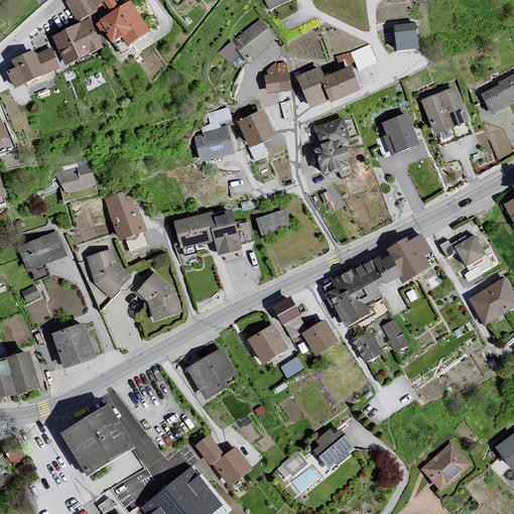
[(65,0),(78,20),(92,11),(85,0),(65,0)]
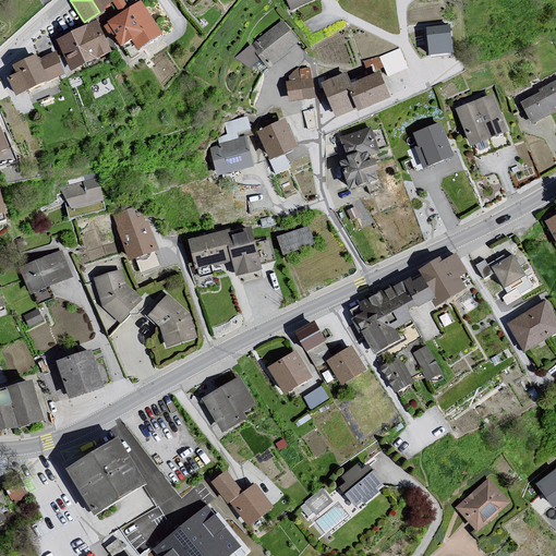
[(92,0),(99,12),(110,2),(113,0),(92,0)]
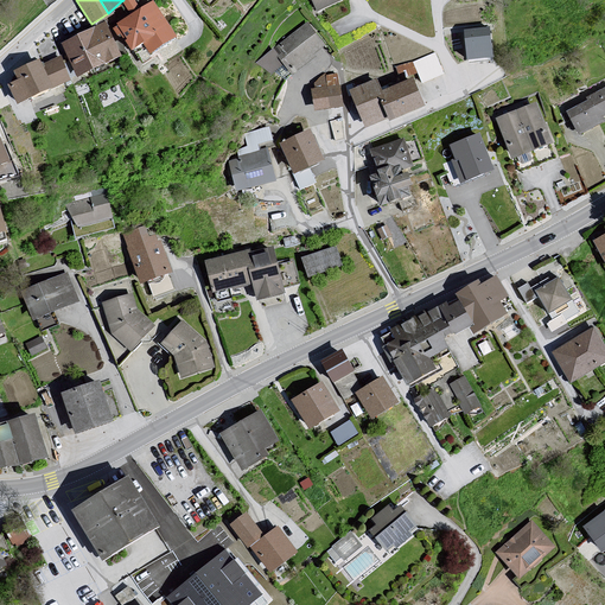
[(150,0),(114,23),(132,50),(142,43),(150,55),(176,36),(153,0),(150,0)]
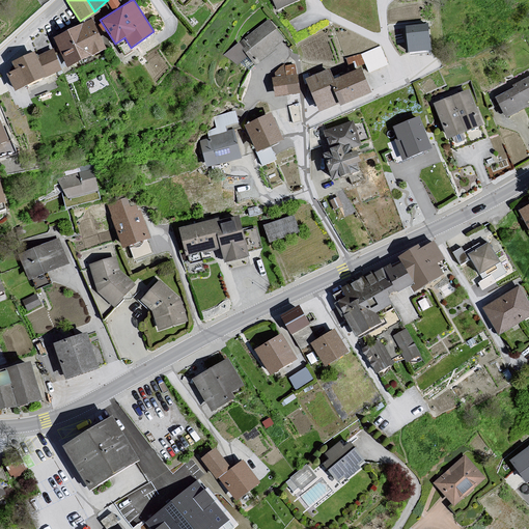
[(121,4),(118,0),(108,0),(105,2),(112,11),(121,4)]
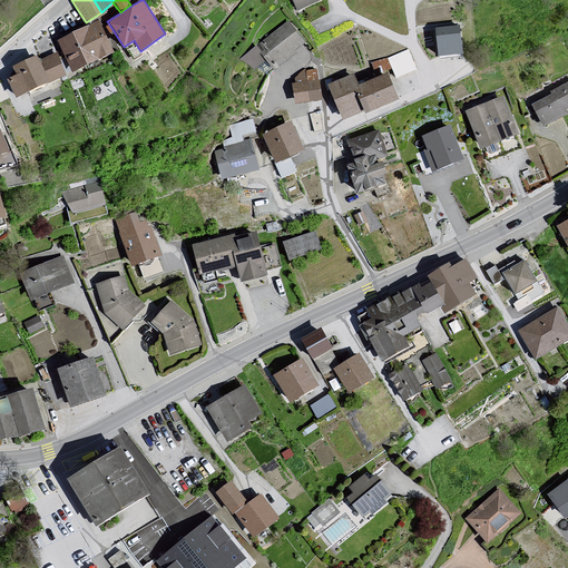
[(291,0),(296,11),(320,0),(291,0)]
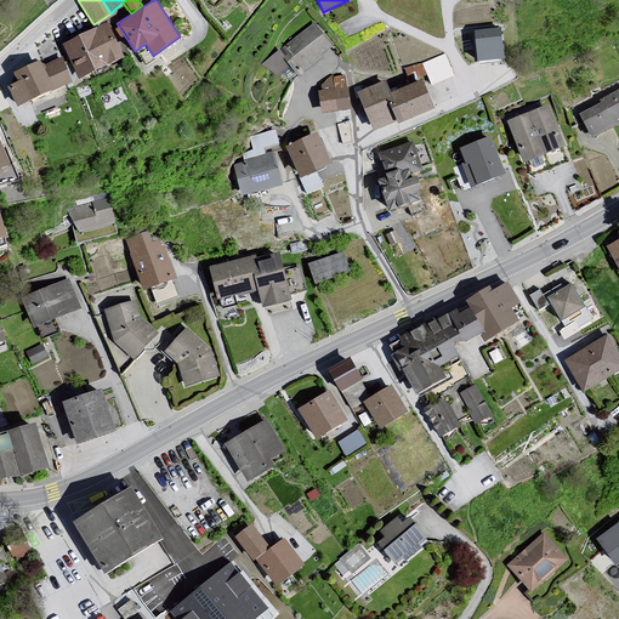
[(106,20),(62,43),(78,78),(123,56),(106,20)]
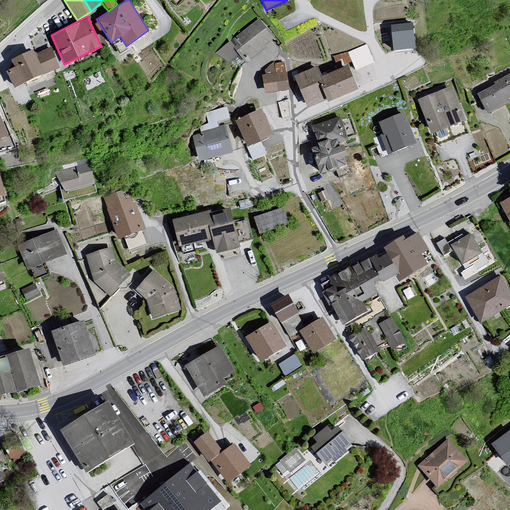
[(259,18),(215,52),(228,61),(239,52),(247,61),(276,38),(259,18)]
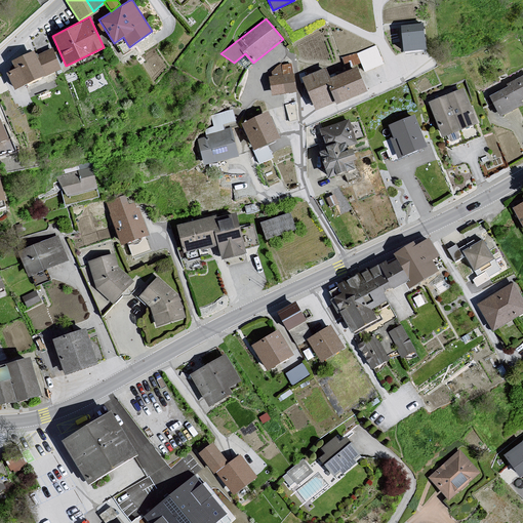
[(426,49),(421,22),(399,23),(401,50),(426,49)]
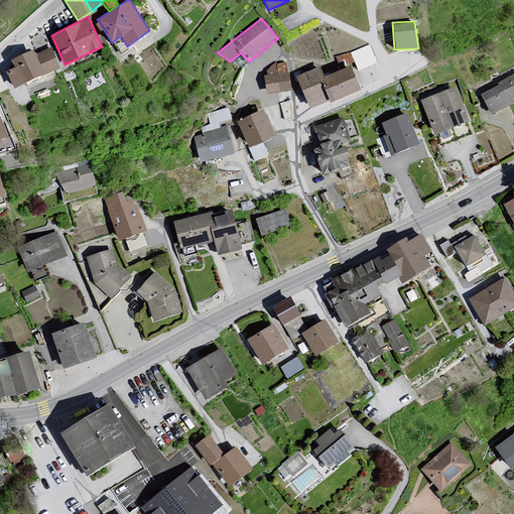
[(337,61),(355,57),(356,65),(374,59),(370,41),(335,50),(337,61)]
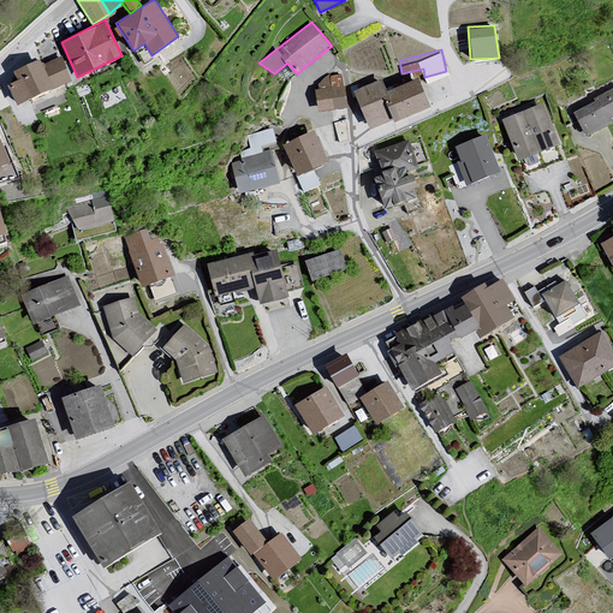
[(6,84),(16,103),(70,81),(60,53),(42,61),(39,58),(12,71),(17,79),(6,84)]
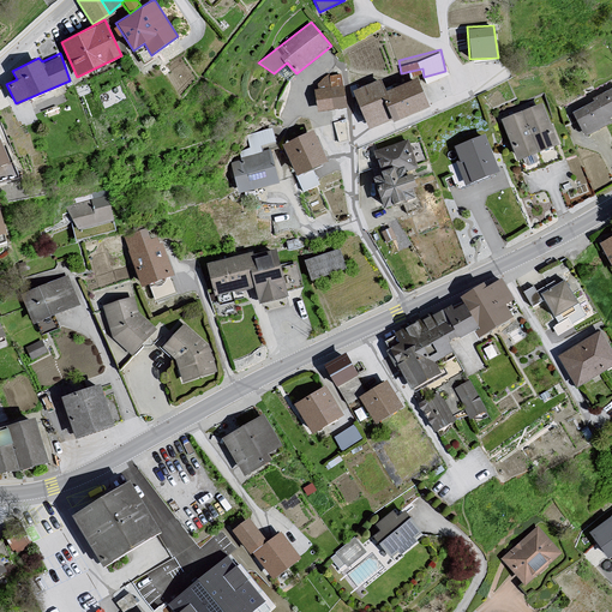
[(316,84),(319,112),(346,108),(340,72),(325,75),(316,84)]
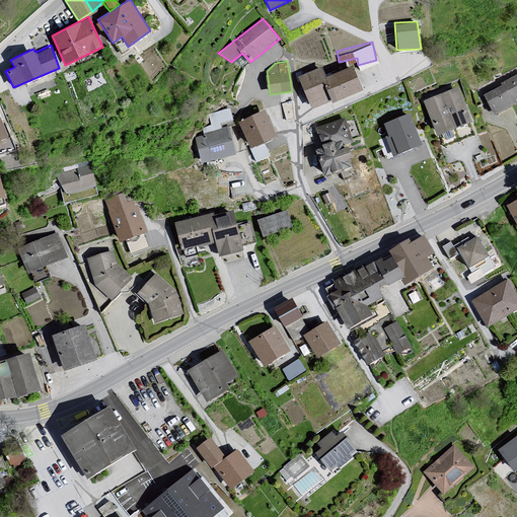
[(320,65),(297,75),(310,108),(329,100),(331,103),(338,100),(362,89),(352,64),(325,75),(320,65)]
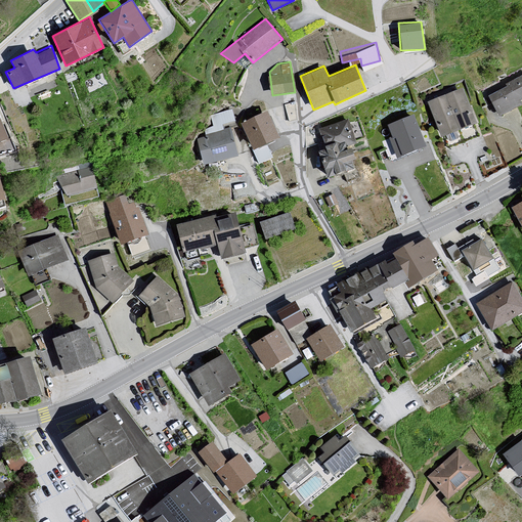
[(521,74),(488,95),(498,113),(521,98),(521,74)]
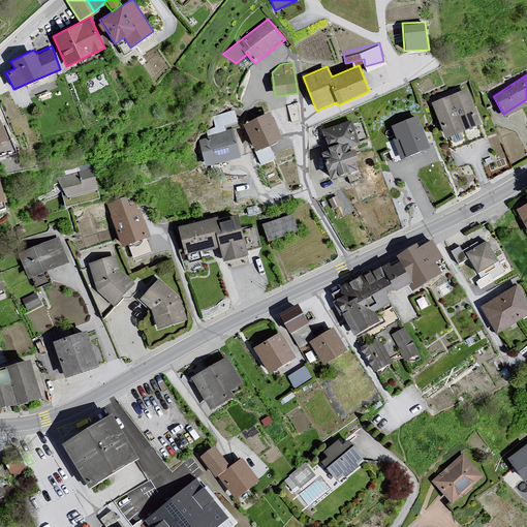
[(464,90),(432,103),(447,140),(479,121),(464,90)]
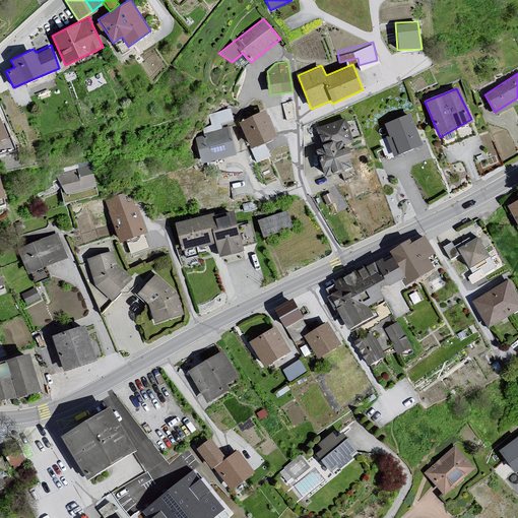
[(292,100),(279,103),(285,121),(294,119),(292,100)]
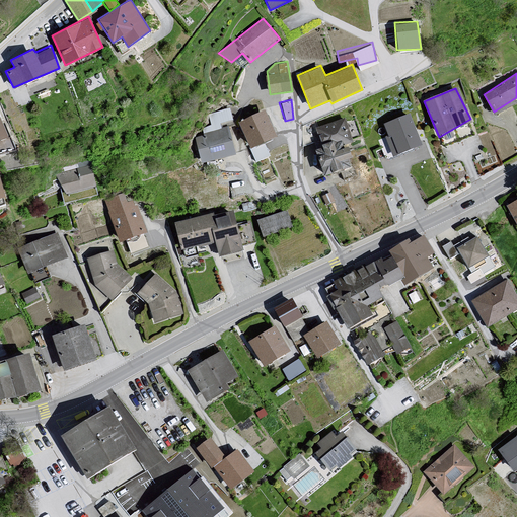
[(0,155),(20,150),(0,106),(0,155)]
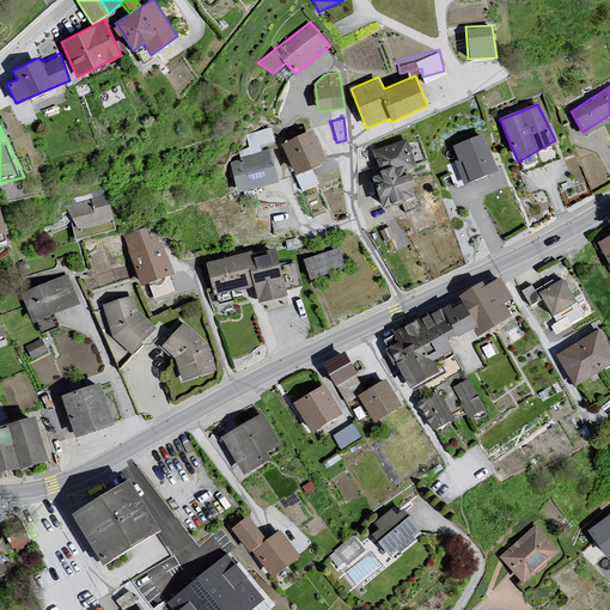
[(450,141),(464,180),(498,168),(483,129),(450,141)]
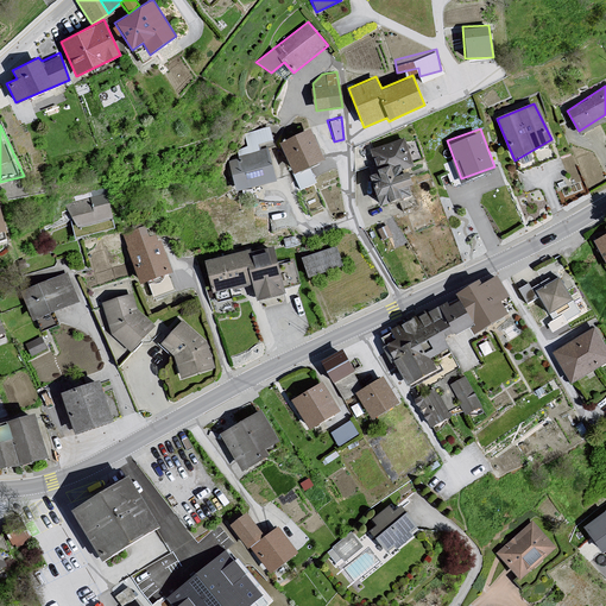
[(311,130),(282,144),(296,176),(327,162),(311,130)]
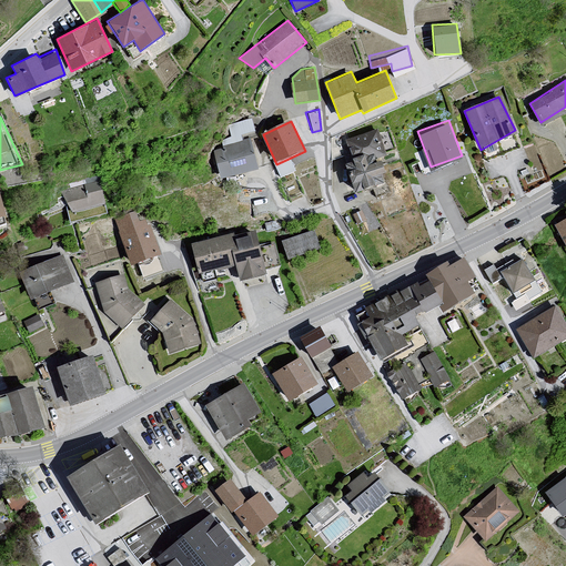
[(377,127),(345,138),(352,159),(363,153),(367,154),(373,153),(375,158),(385,154),(377,127)]
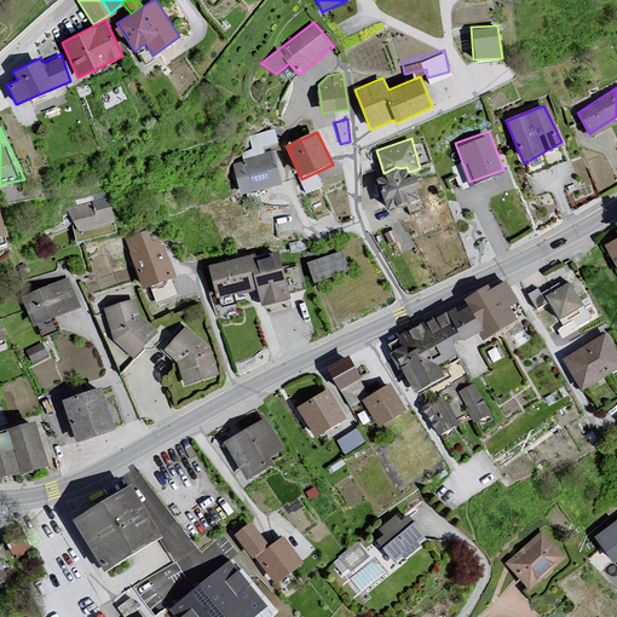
[(272,149),(232,160),(242,195),(282,184),(272,149)]
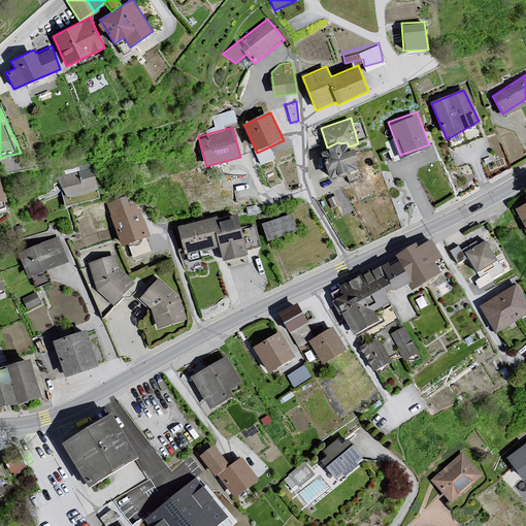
[(328,150),(321,153),(330,179),(358,170),(356,162),(358,161),(354,149),(350,150),(349,146),(347,142),(341,143),(337,142),(327,148),(328,150)]
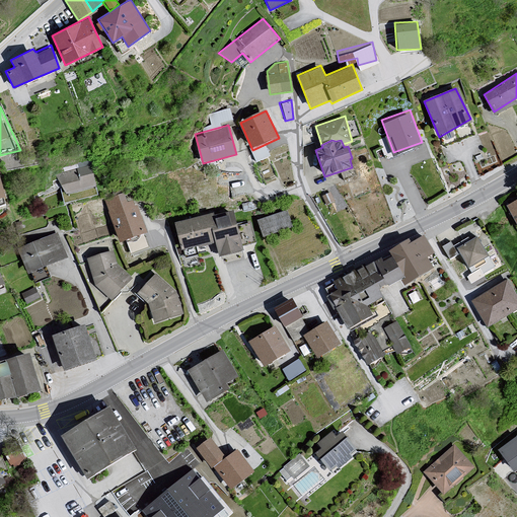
[(91,164),(54,172),(68,194),(98,188),(91,164)]
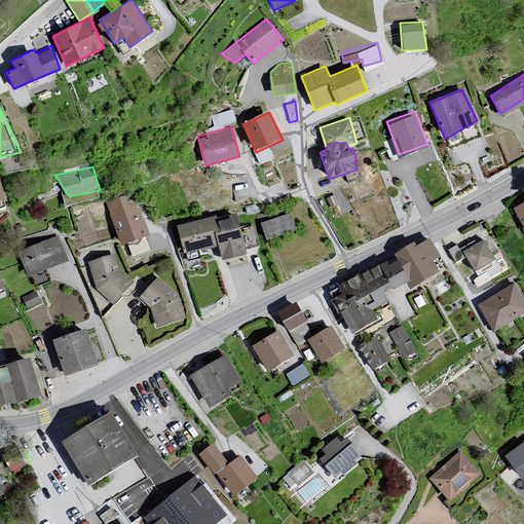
[(0,202),(8,200),(0,178),(0,202)]
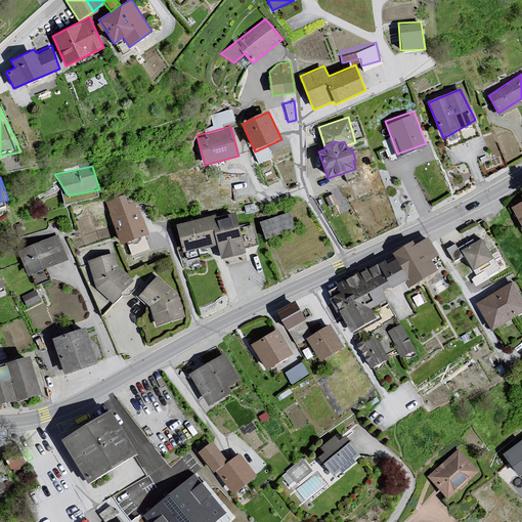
[(125,196),(106,202),(121,245),(148,235),(138,208),(135,209),(133,203),(128,205),(125,196)]
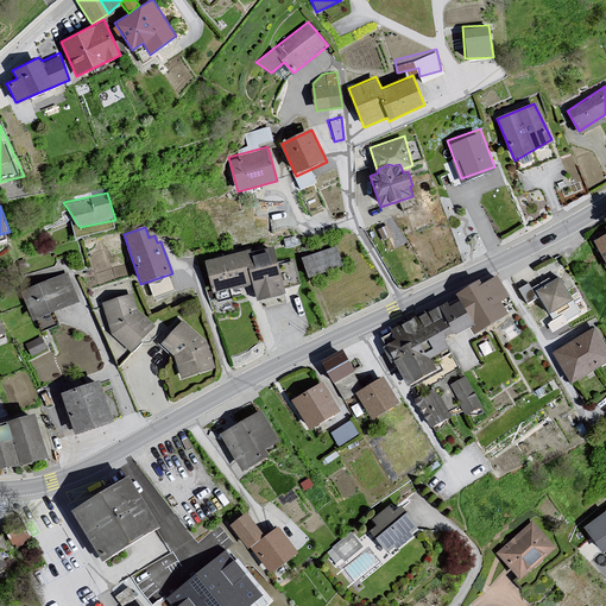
[(335,246),(300,257),(307,277),(341,266),(335,246)]
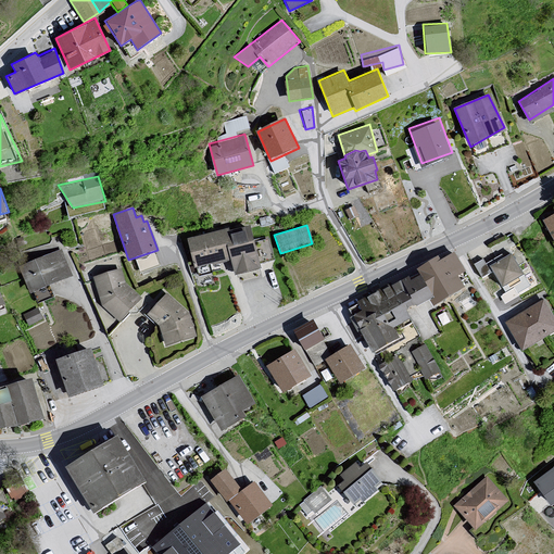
[(229,228),(185,238),(192,271),(231,261),(228,246),(234,244),(231,235),(229,228)]
